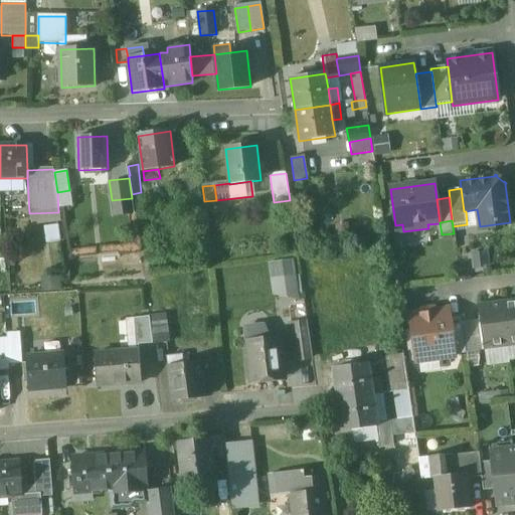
[(268,295),(294,296),(294,259),(269,259),(268,295)]
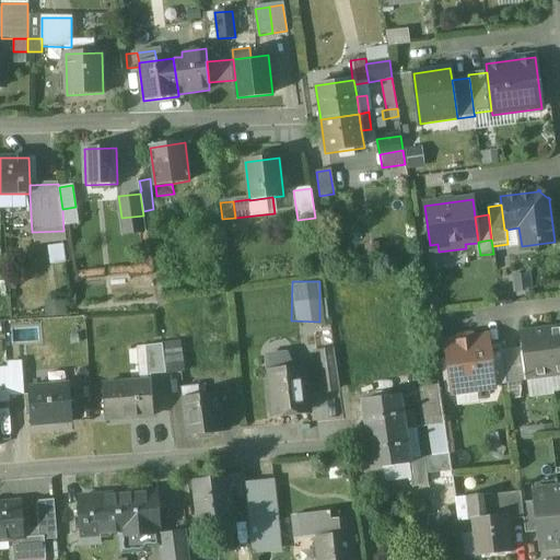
[(559,326),(545,328),(551,377),(559,375),(559,326)]
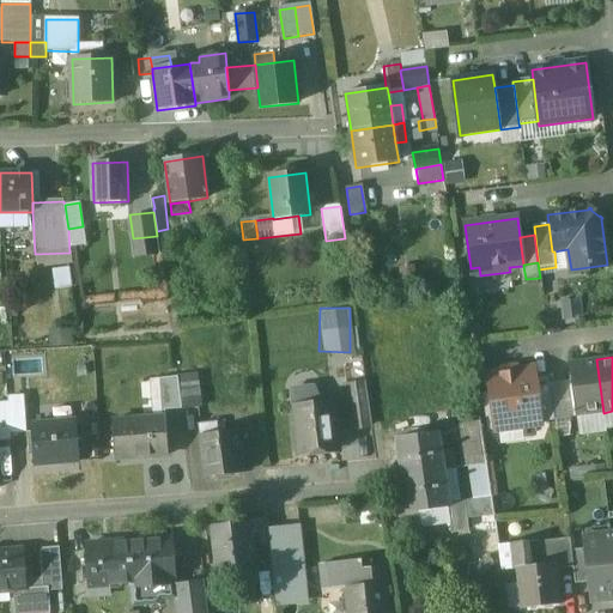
[(596,359),(569,363),(576,417),(604,413),(596,359)]
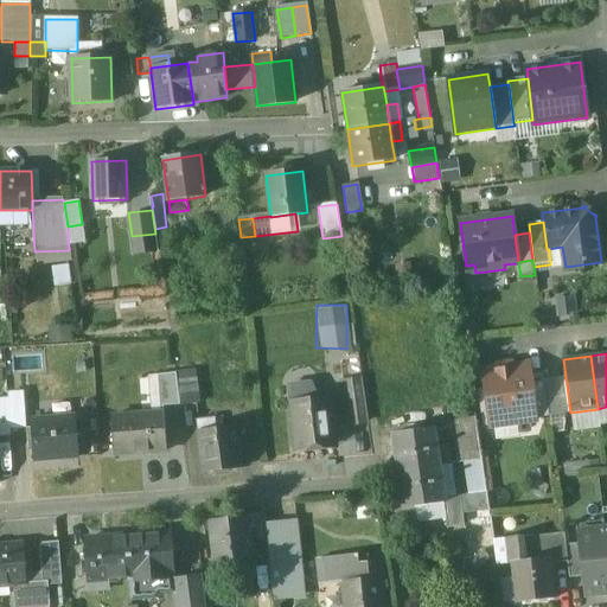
[(529,364),(483,370),(491,427),(536,421),(536,417),(530,374),(529,364)]
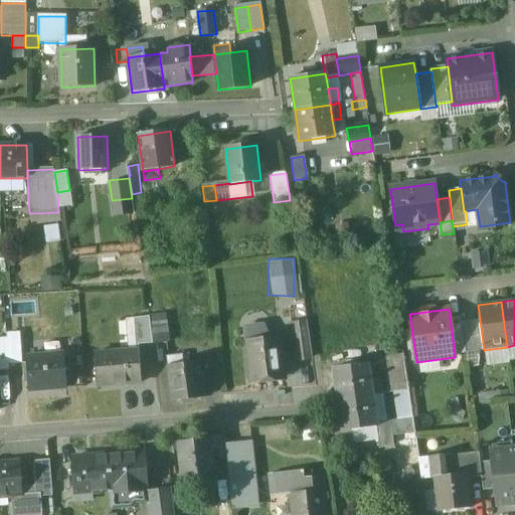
[(167,315),(150,317),(153,344),(170,341),(167,315)]
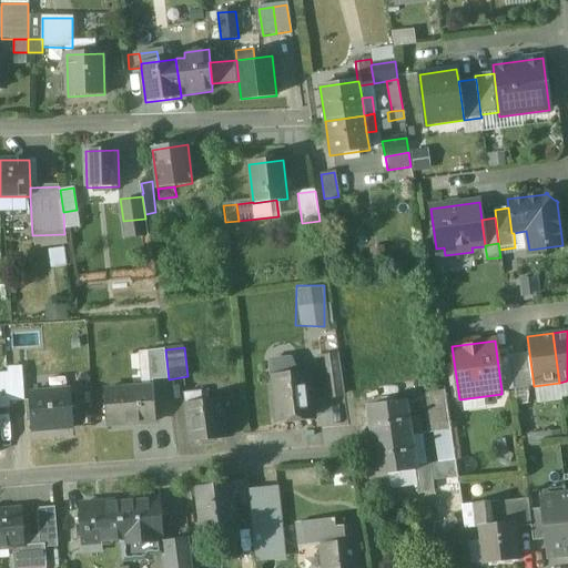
[(509,348),(496,350),(501,391),(515,389),(509,348)]
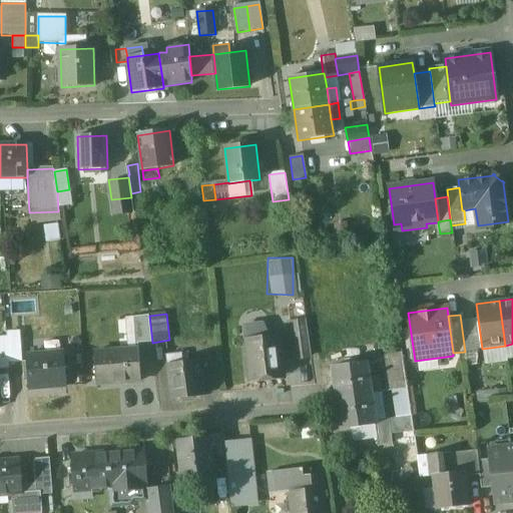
[(149,316),(134,318),(136,344),(152,343),(149,316)]
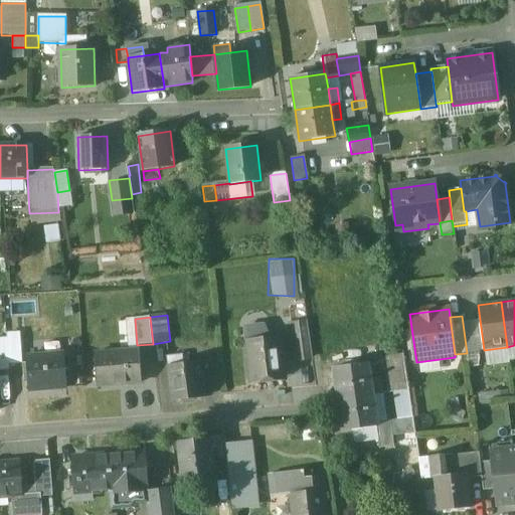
[(307,322),(292,325),(297,360),(313,358),(307,322)]
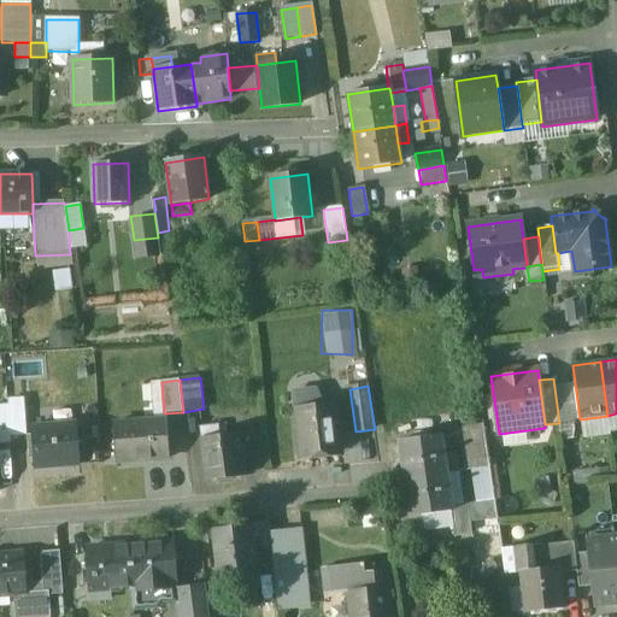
[(315,399),(295,401),(297,412),(316,410),(315,399)]
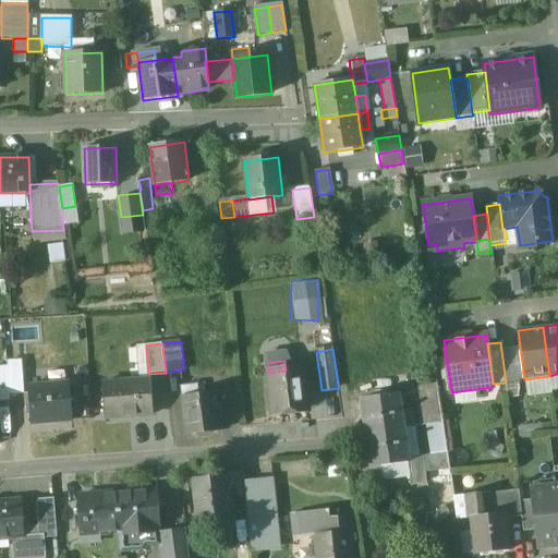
[(23,366),(8,367),(8,375),(10,395),(25,393),(23,366)]
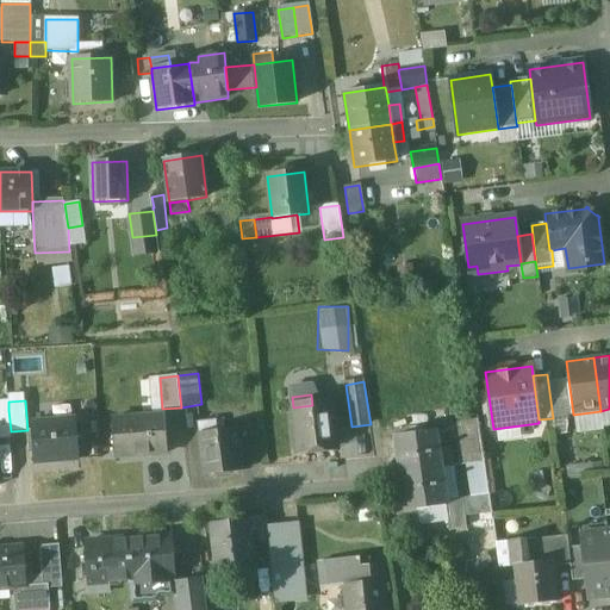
[(312,405),(293,408),(298,450),(336,446),(331,403),(312,405)]
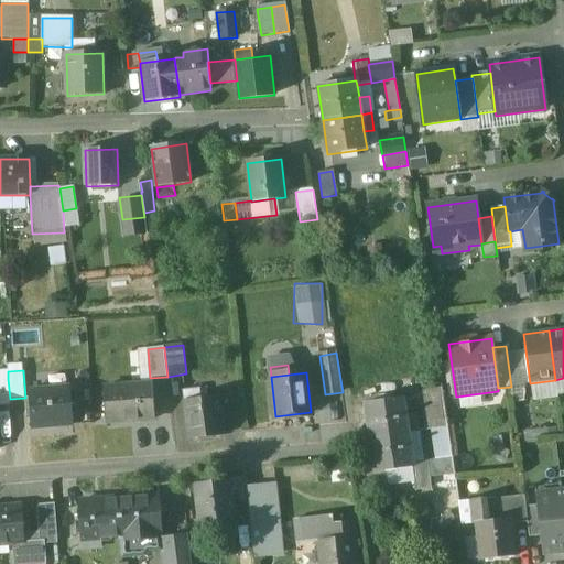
[(8,379),(0,379),(0,405),(10,404),(10,399),(8,379)]
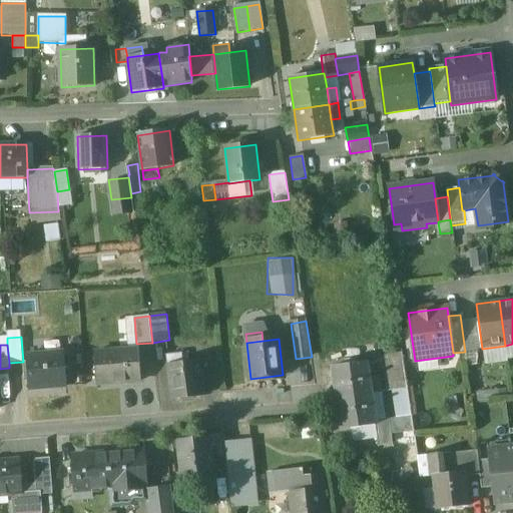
[(138,350),(94,353),(97,385),(141,382),(138,350)]
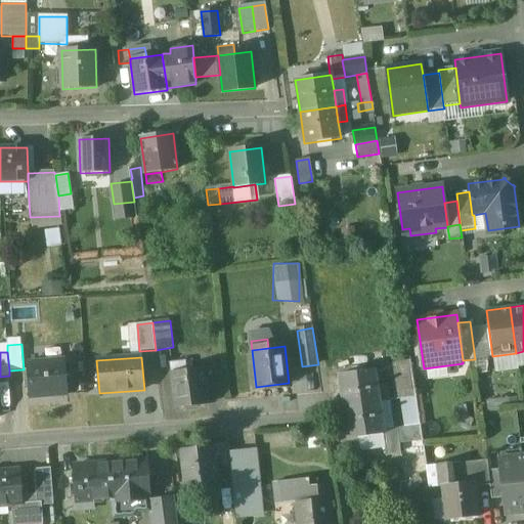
[(66,360),(28,363),(30,398),(68,395),(66,360)]
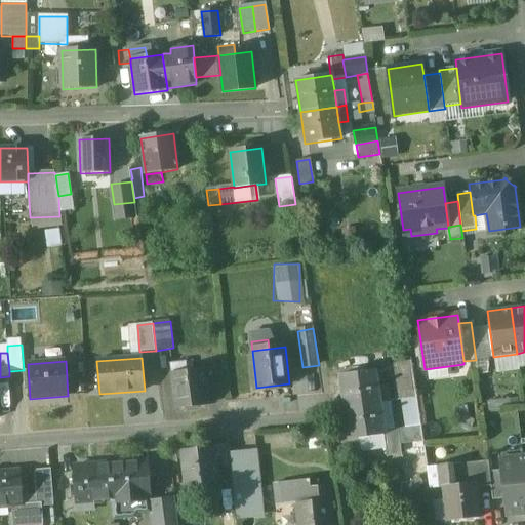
[(187,362),(170,364),(171,373),(188,371),(187,362)]
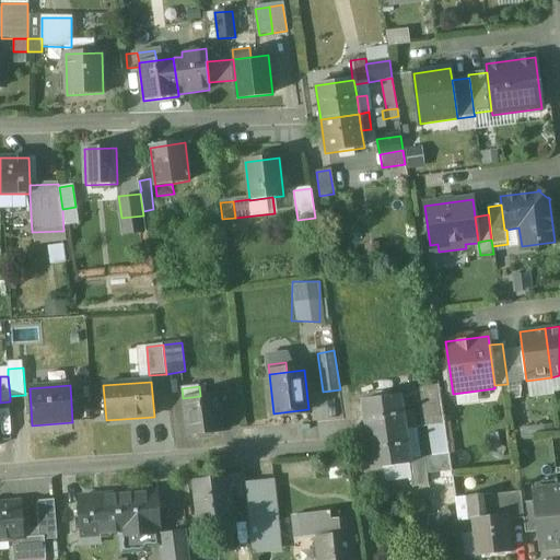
[(439,391),(421,393),(426,427),(428,427),(444,424),(444,423),(439,391)]
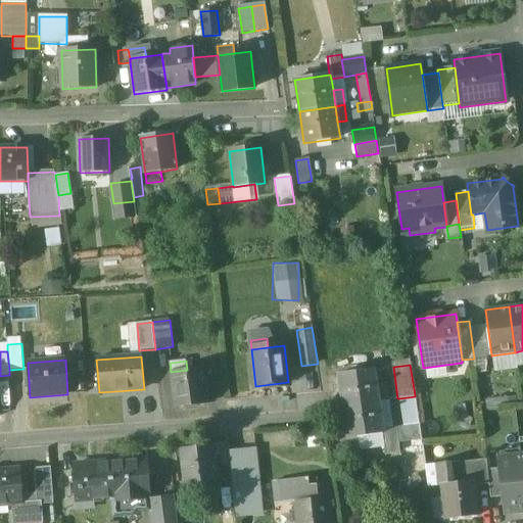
[(187,370),(171,372),(175,409),(207,403),(203,368),(187,370)]
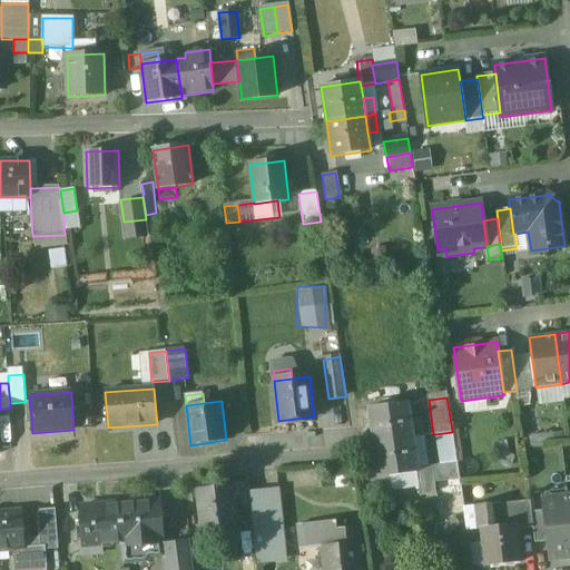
[(409,402),(369,409),(374,443),(413,438),(411,420),(409,402)]
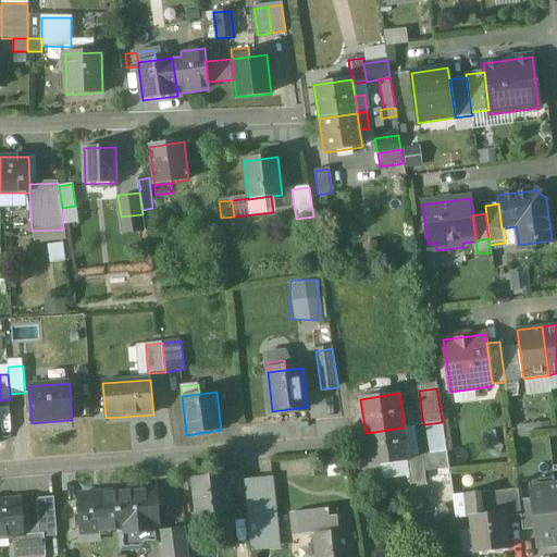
[(411,409),(401,410),(404,428),(413,425),(411,409)]
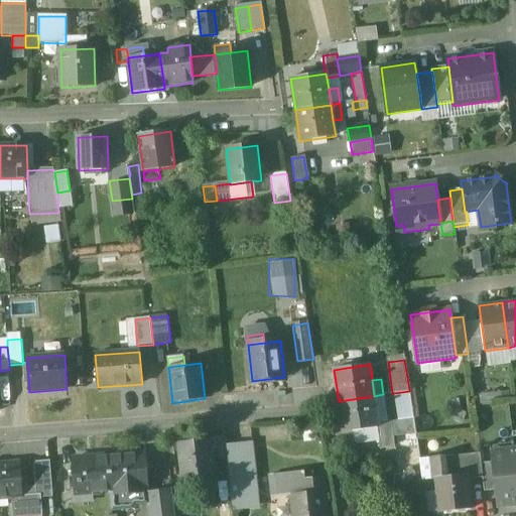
[(409,391),(394,393),(398,420),(413,418),(409,391)]
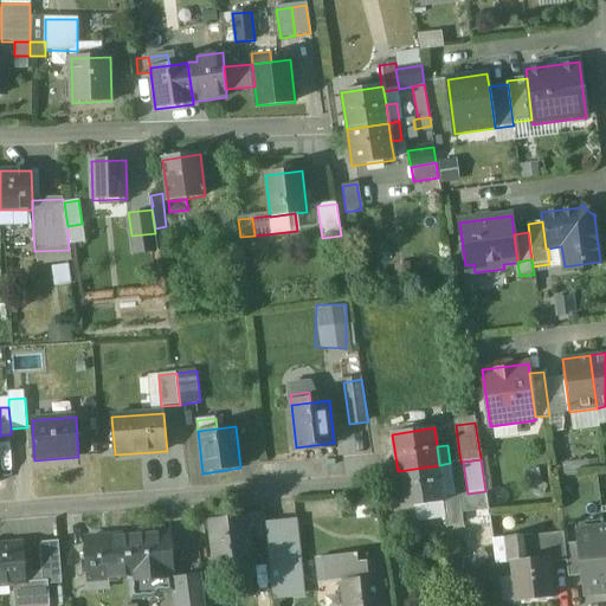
[(450,463),(439,465),(443,483),(452,482),(450,463)]
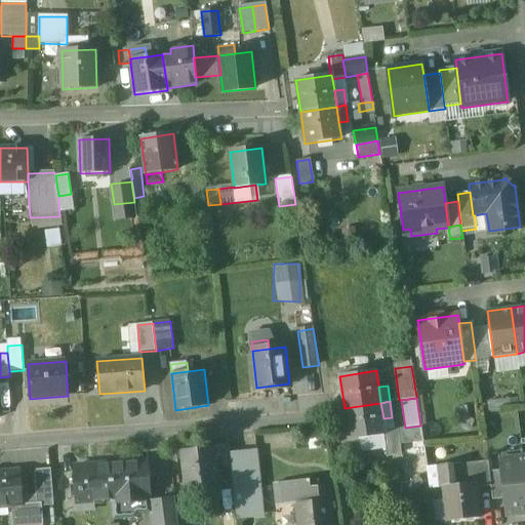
[(380,403),(345,408),(349,440),(384,435),(386,435),(385,431),(384,418),(380,403)]
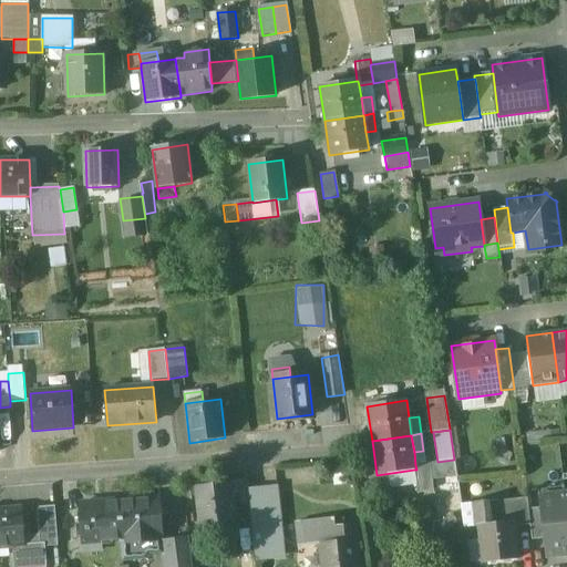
[(437,462),(430,463),(432,481),(433,481),(456,477),(454,460),(437,462)]
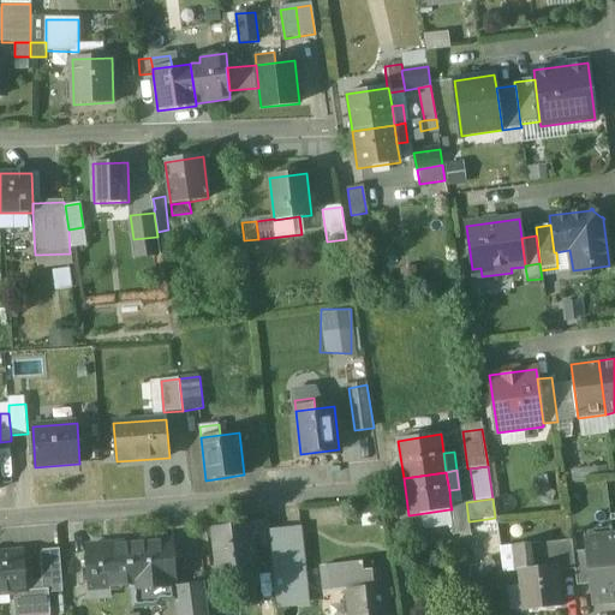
[(466,502),(451,505),(452,509),(449,509),(454,533),(471,531),(470,521),(469,521),(466,502)]
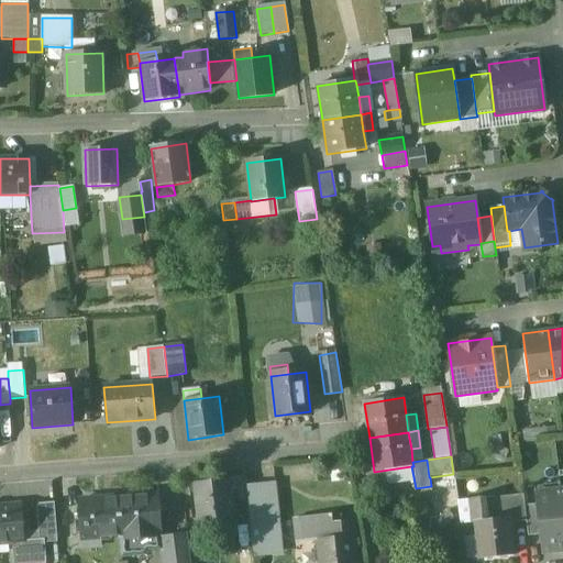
[(246,477),(229,479),(232,501),(249,499),(247,492),(246,477)]
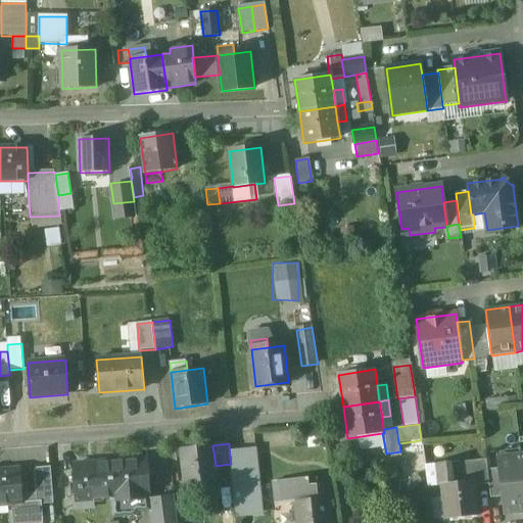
[(212,445),(181,449),(185,485),(218,481),(216,466),(212,445)]
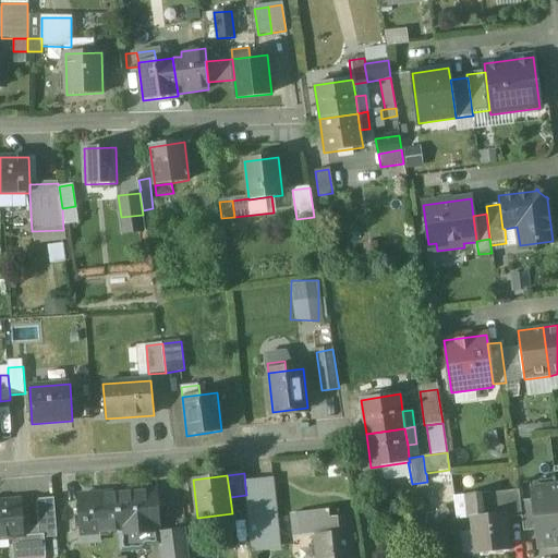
[(262,486),(245,487),(246,495),(249,521),(266,519),(262,486)]
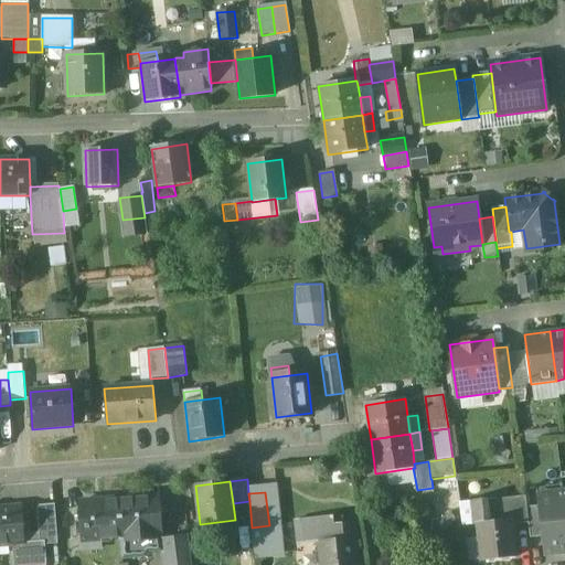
[(564,492),(539,496),(540,507),(543,536),(545,555),(564,552),(564,492)]
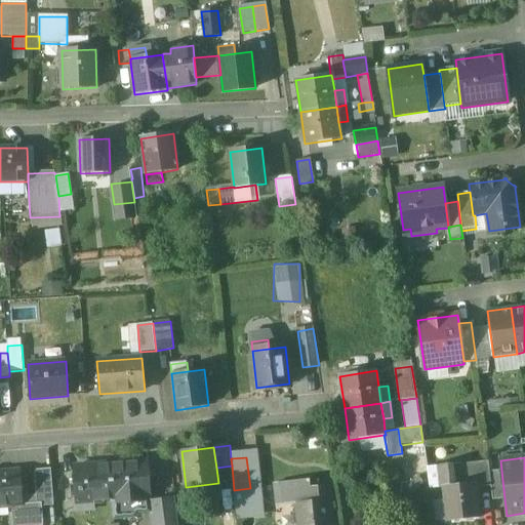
[(148,461),(111,465),(113,499),(149,497),(151,497),(148,461)]
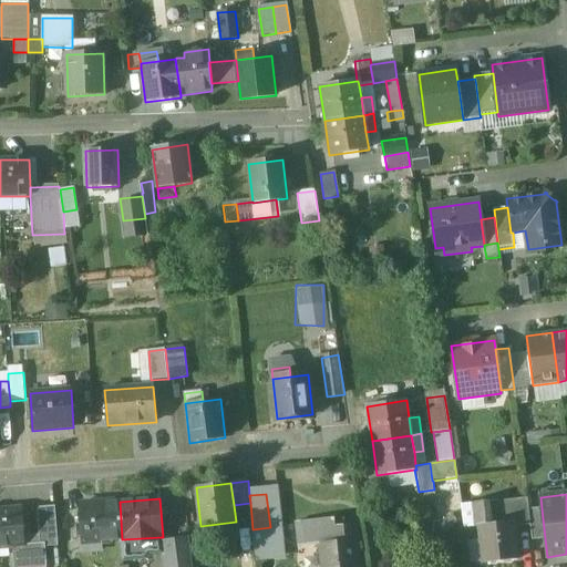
[(527,498),(500,502),(502,523),(514,522),(515,527),(529,525),(528,509),(527,498)]
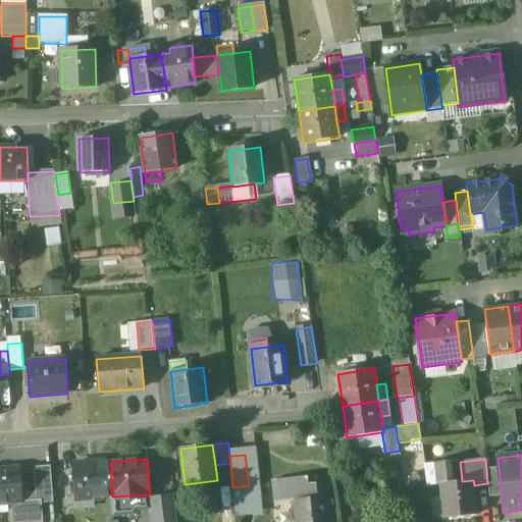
[(110,462),(72,465),(75,500),(111,498),(112,497),(110,462)]
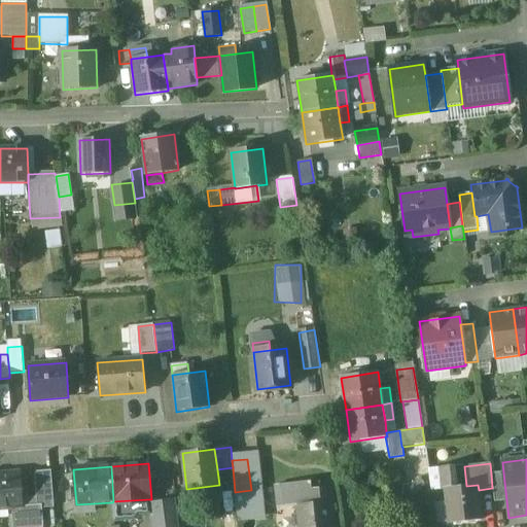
[(453,466),(440,467),(440,468),(441,477),(454,476),(453,466)]
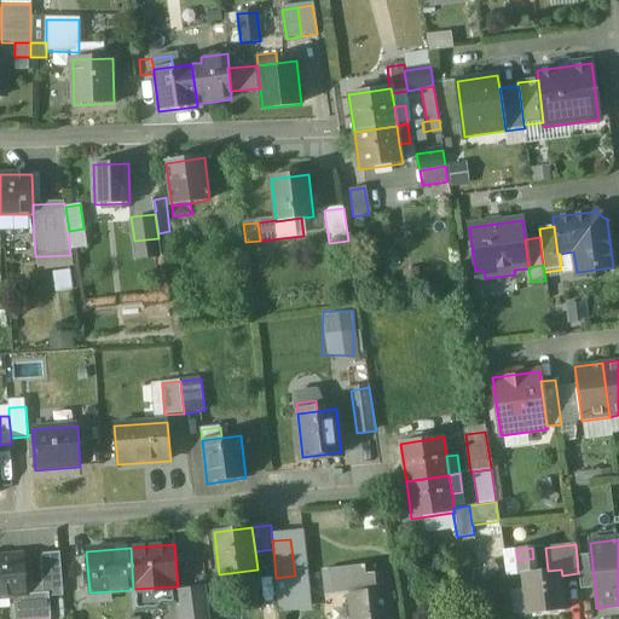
[(516,550),(503,551),(507,577),(519,576),(518,560),(516,550)]
